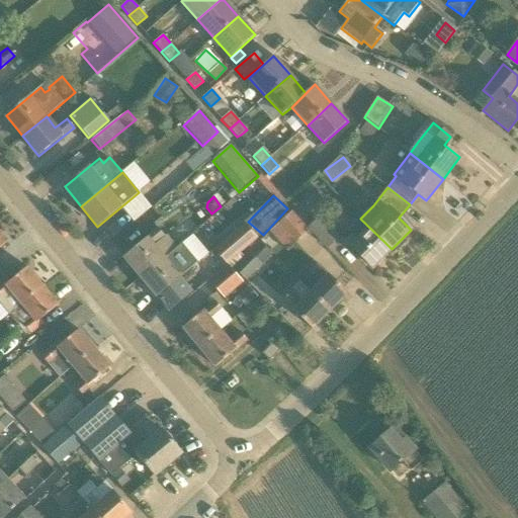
[(270,232),(286,250),(308,231),(291,212),(270,232)]
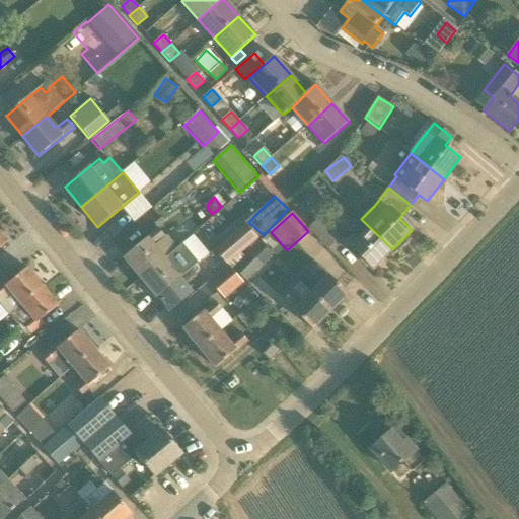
[(327,249),(340,238),(320,217),(308,228),(327,249)]
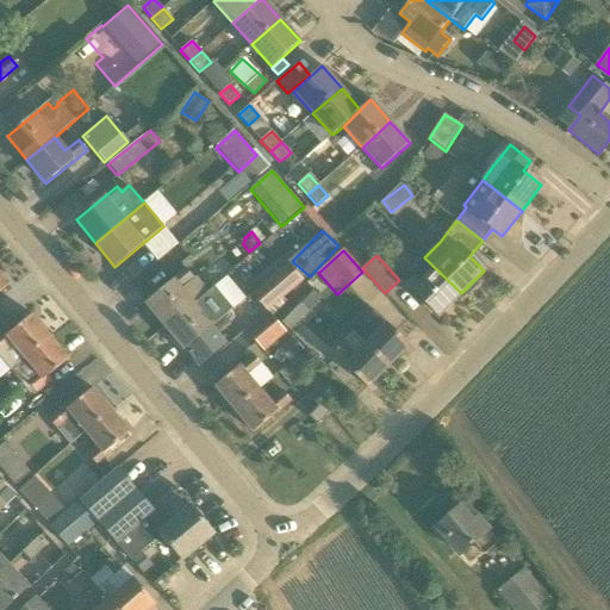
[(414,275),(405,284),(439,316),(461,293),(424,257),(411,272),(414,275)]
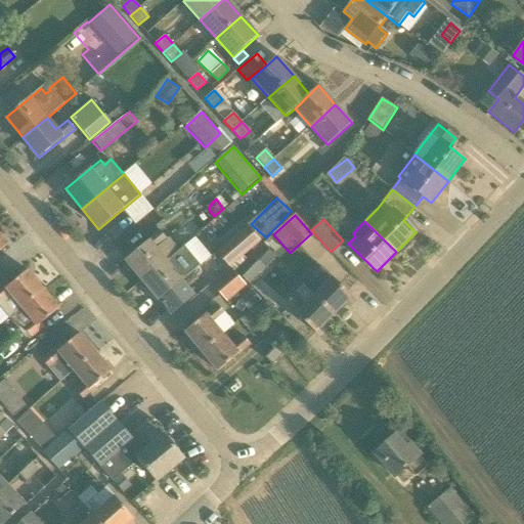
[(227,267),(259,242),(247,226),(215,253),(227,267)]
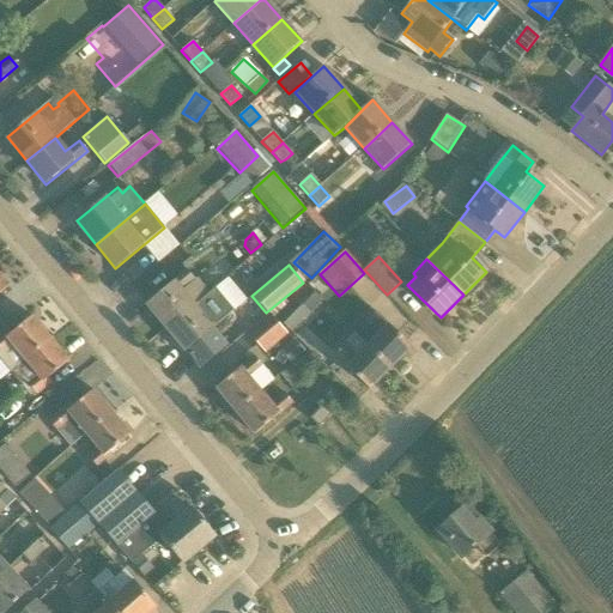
[(195,280),(187,271),(146,304),(165,328),(193,305),(182,292),(195,280)]
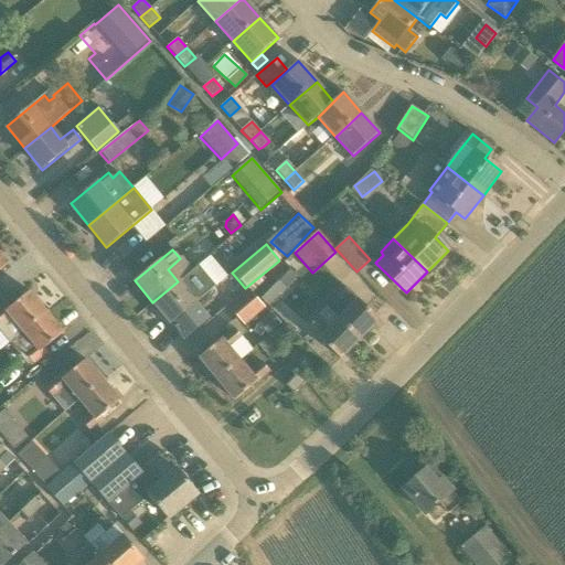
[(267,306),(296,276),(280,263),(270,274),(253,291),(267,306)]
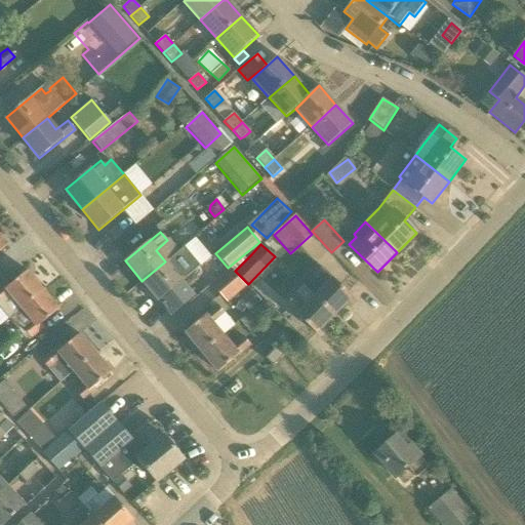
[(175,273),(165,261),(142,281),(159,301),(194,272),(187,264),(175,273)]
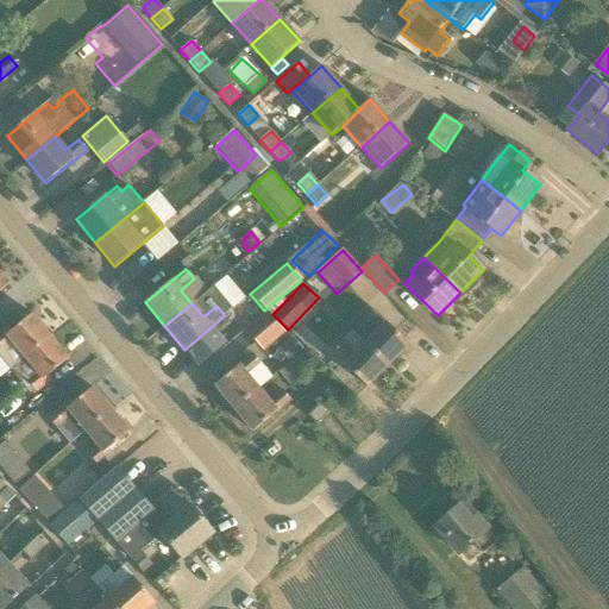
[(365,344),(388,366),(408,345),(374,311),(364,319),(377,332),(365,344)]
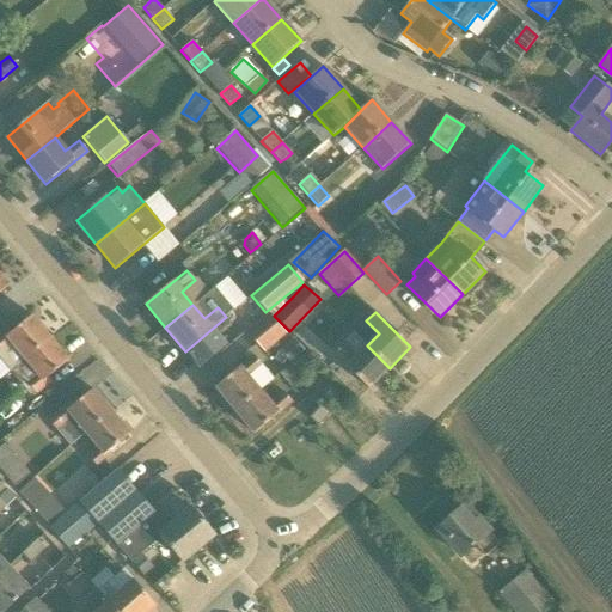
[(0,360),(10,372),(24,360),(50,338),(32,316),(11,334),(7,330),(0,335),(0,360)]
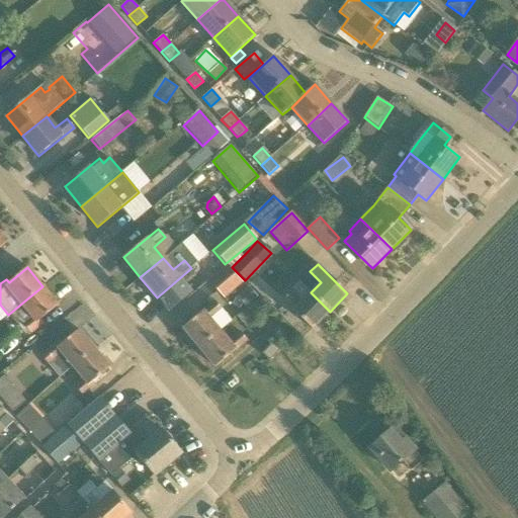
[(209,282),(224,298),(241,283),(227,267),(209,282)]
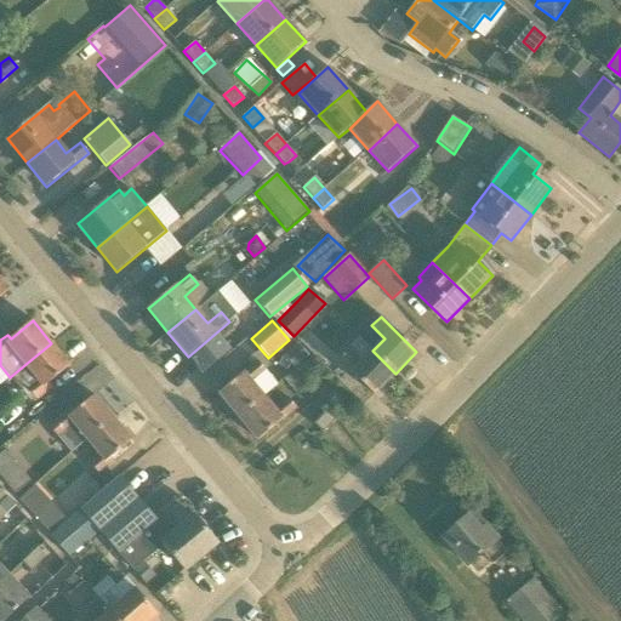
[(301,342),(288,352),(296,364),(309,354),(301,342)]
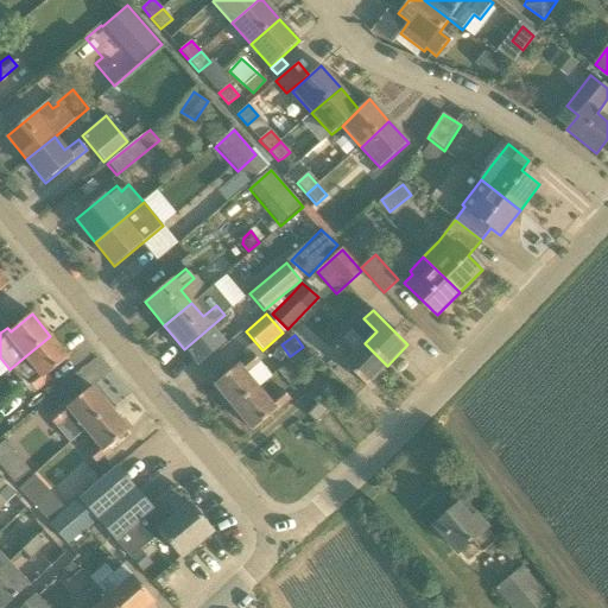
[(51,379),(48,375),(68,358),(50,336),(24,358),(10,369),(21,385),(27,380),(36,392),(51,379)]
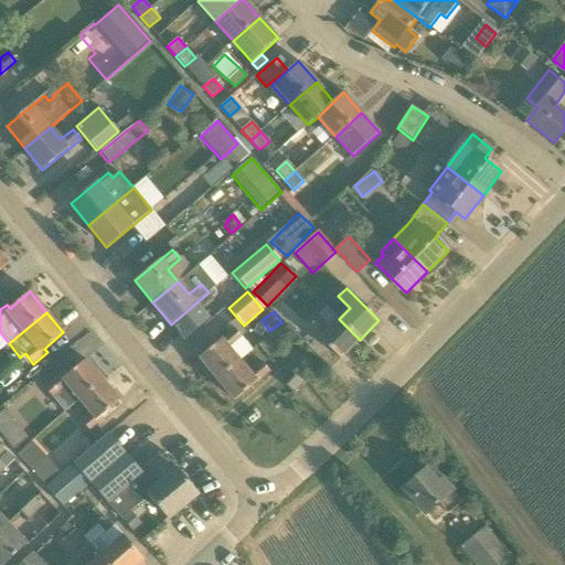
[(340,360),(360,340),(339,319),(328,330),(316,319),(307,327),(340,360)]
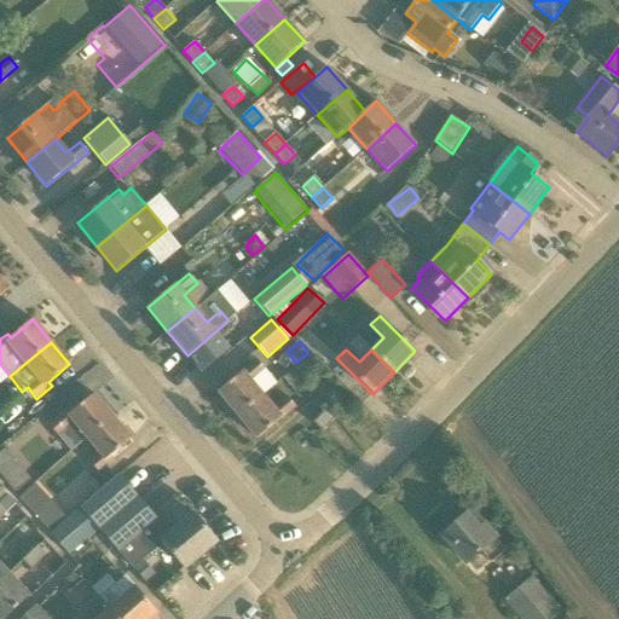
[(276,383),(265,370),(256,360),(218,392),(237,416),(262,395),(276,383)]
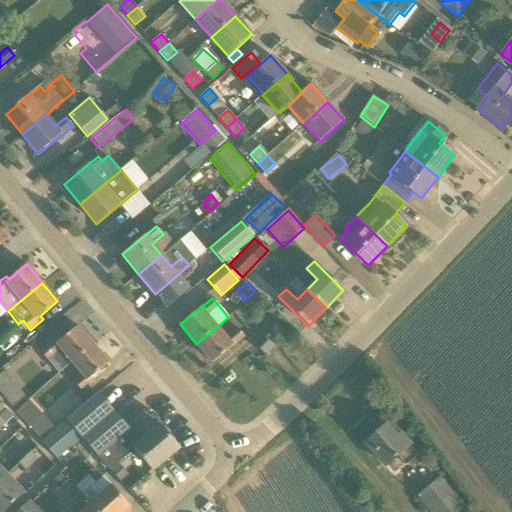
[(274,313),(257,326),(254,328),(262,339),(283,324),(274,313)]
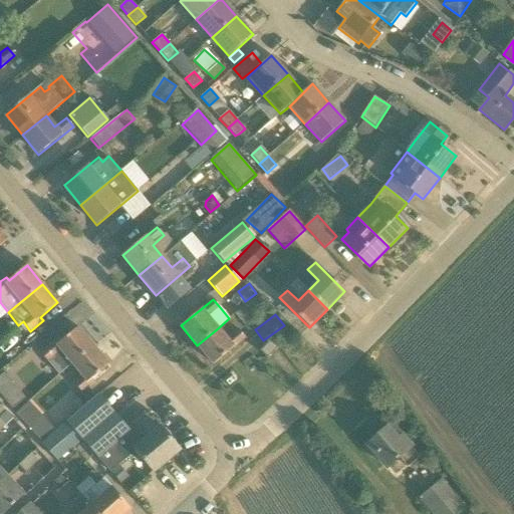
[(57,338),(45,348),(40,353),(59,375),(73,365),(95,347),(78,327),(60,342),(57,338)]
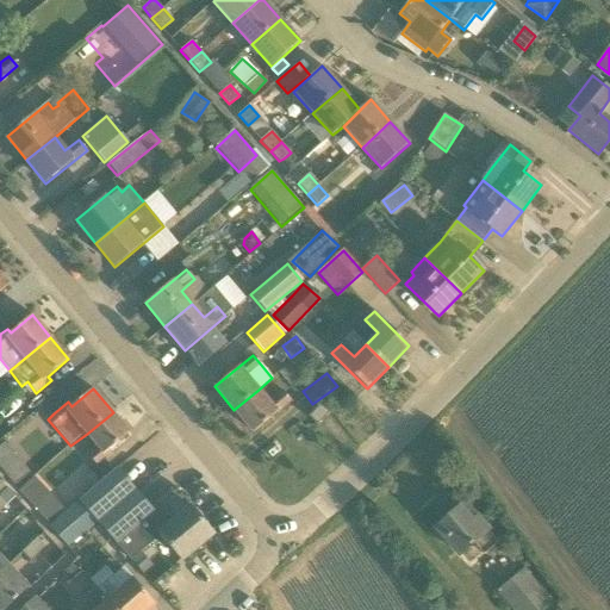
[(291,402),(284,391),(269,403),(259,390),(234,410),(253,433),(291,402)]
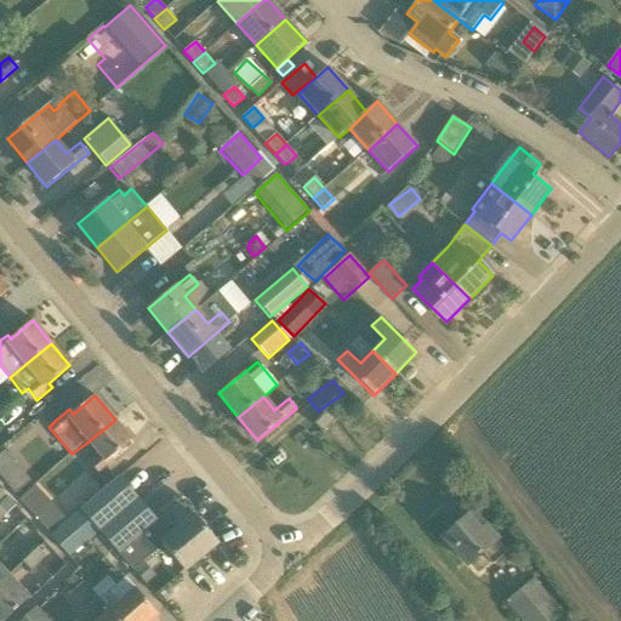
[(335,421),(326,411),(314,423),(323,433),(335,421)]
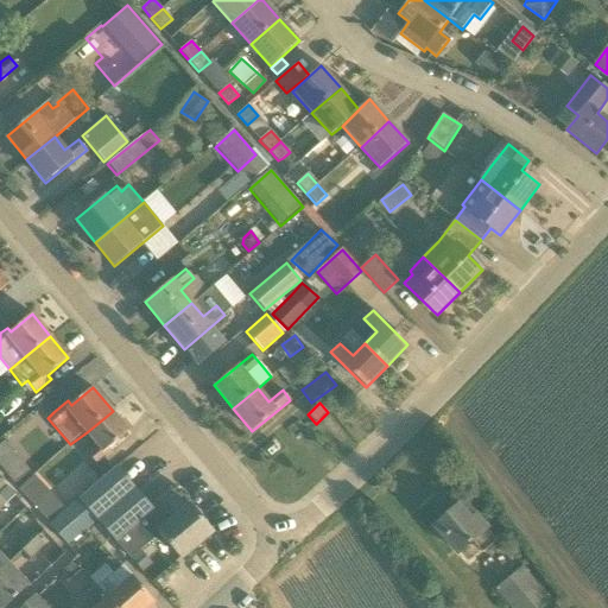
[(113,411),(87,432),(97,445),(88,454),(96,464),(112,453),(108,448),(128,431),(113,411)]
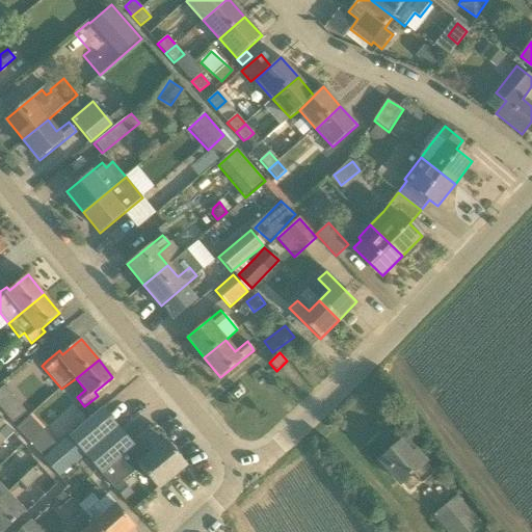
[(3,388),(0,390),(0,404),(10,396),(3,388)]
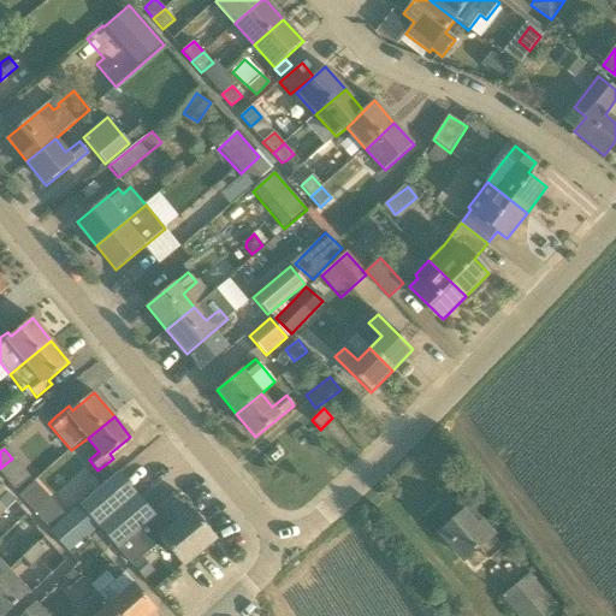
[(80,505),(99,527),(117,549),(132,567),(141,558),(150,550),(163,540),(183,566),(215,538),(194,513),(190,515),(173,495),(159,505),(161,509),(153,516),(117,474),(80,505)]
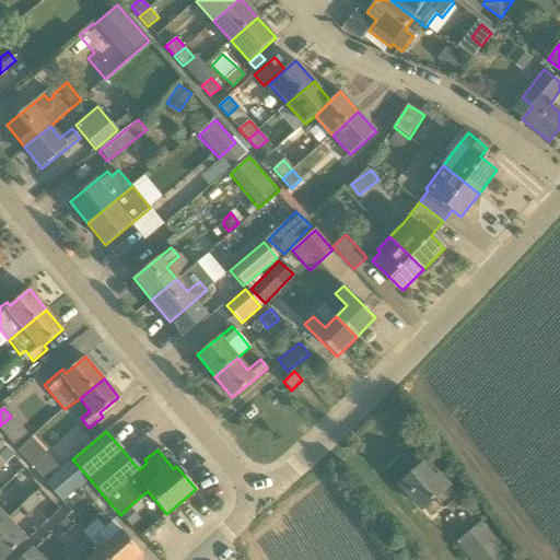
[(72,459),(67,464),(46,481),(65,503),(90,479),(72,459)]
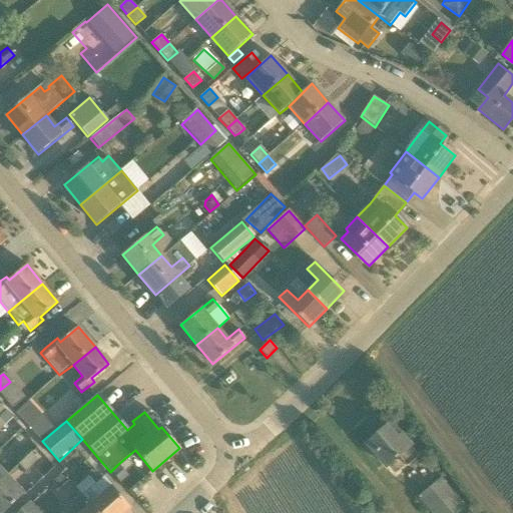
[(398,437),(387,426),(378,435),(376,435),(370,441),(368,446),(398,477),(421,454),(411,445),(412,444),(402,434),(398,437)]
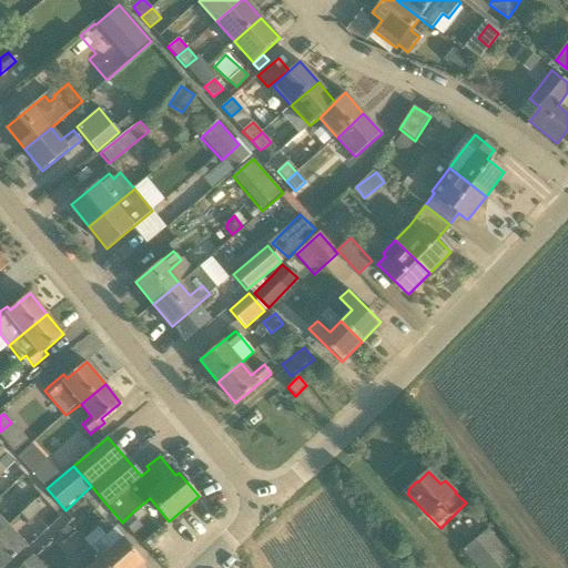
[(14,508),(22,516),(34,504),(27,495),(14,508)]
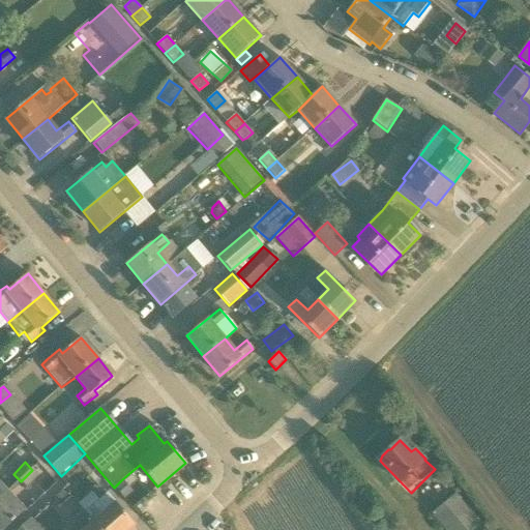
[(27,489),(33,484),(39,477),(32,470),(21,481),(27,489)]
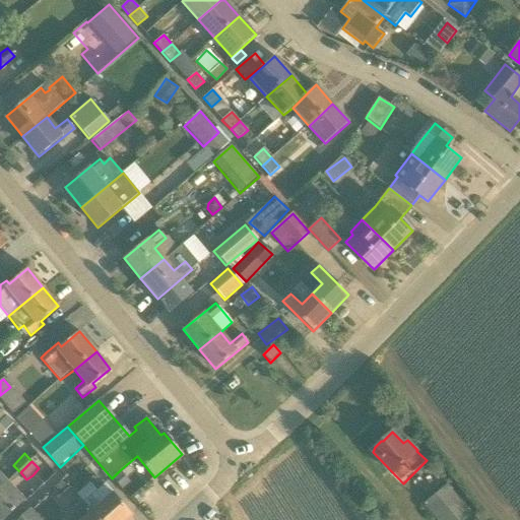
[(112,478),(121,489),(128,482),(119,471),(112,478)]
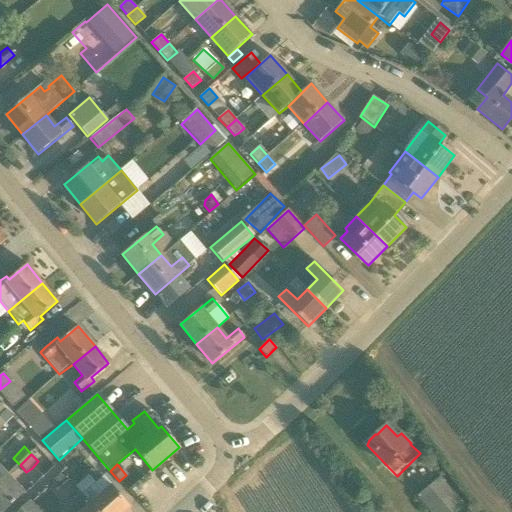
[(57,487),(66,479),(60,473),(52,481),(57,487)]
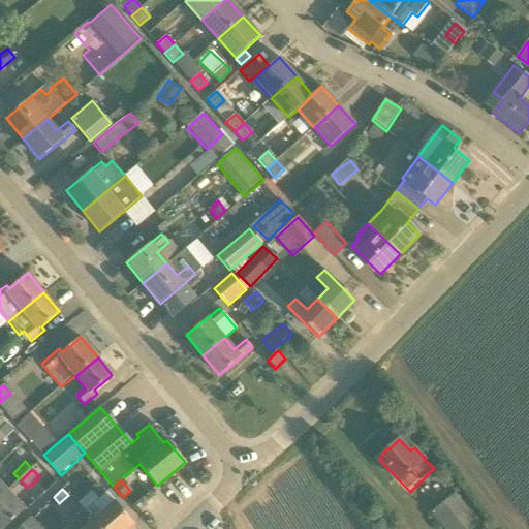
[(7,491),(0,497),(0,528),(3,528),(25,509),(7,491)]
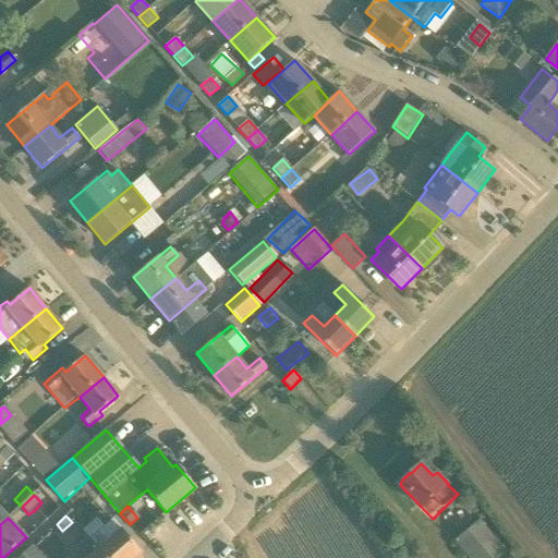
[(82,529),(89,538),(98,548),(106,557),(135,557),(142,553),(132,542),(121,529),(112,519),(99,530),(92,521),(82,529)]
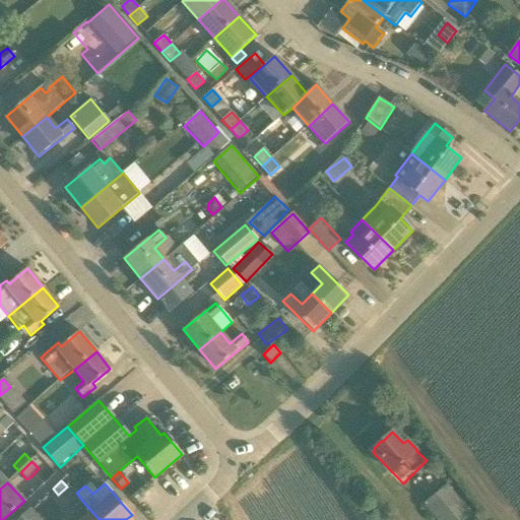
[(438,519),(463,519),(470,514),(446,485),(424,504),(438,519)]
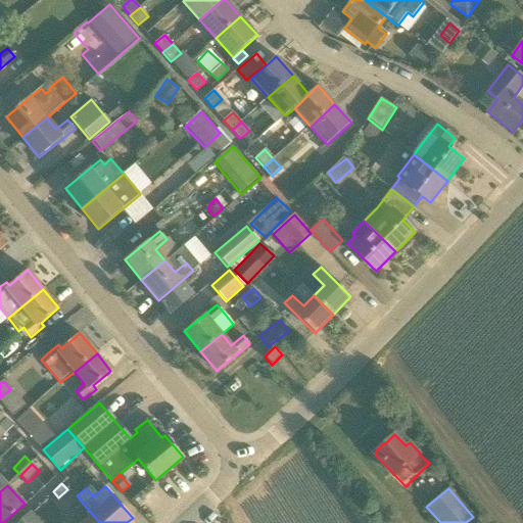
[(99,522),(92,514),(84,505),(74,513),(81,522),(99,522)]
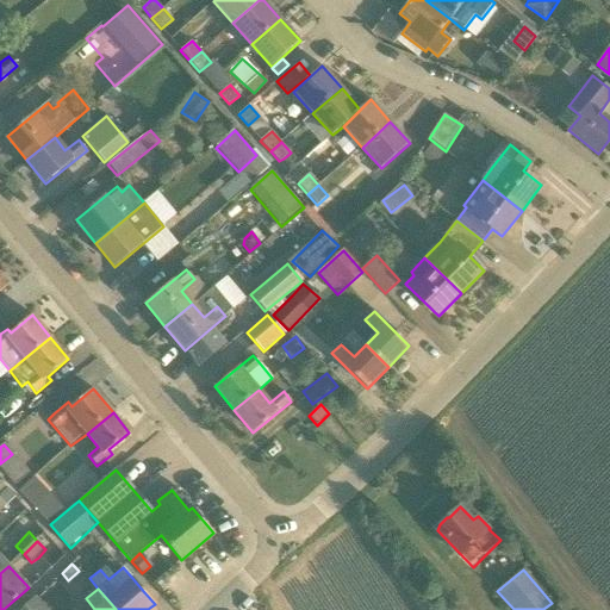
[(45,609),(35,598),(22,609),(45,609)]
